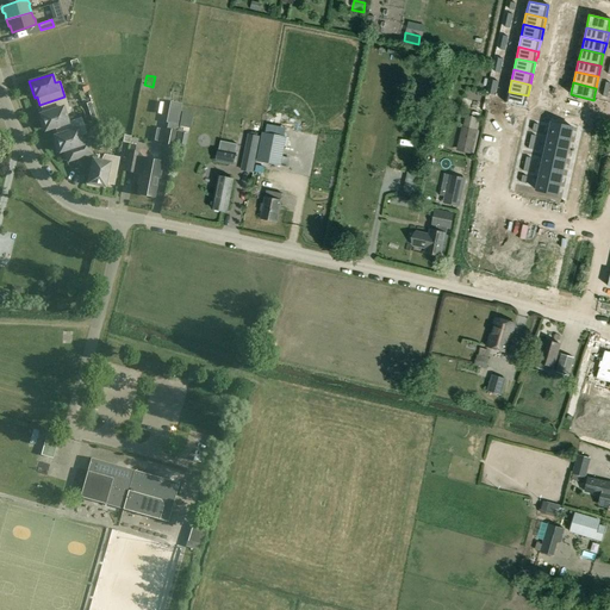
[(505,103),(505,104),(526,109),(528,100),(527,100),(528,95),(509,92),(506,103),(505,103)]
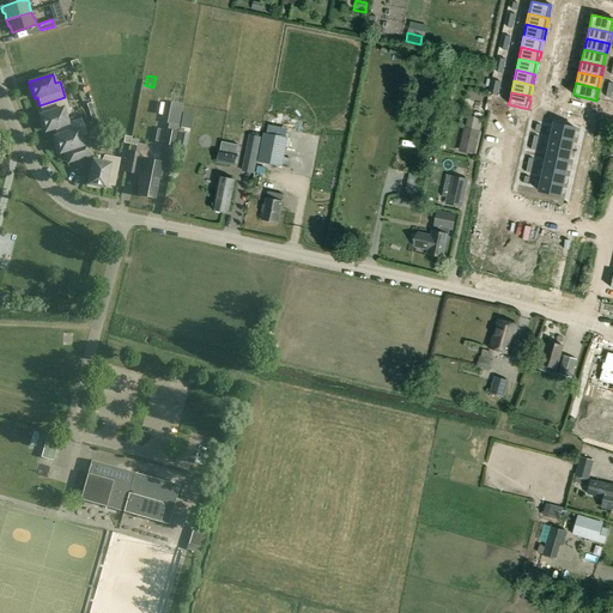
[(65,97),(40,105),(43,114),(40,115),(46,131),(55,128),(68,123),(68,122),(66,116),(71,113),(65,97)]
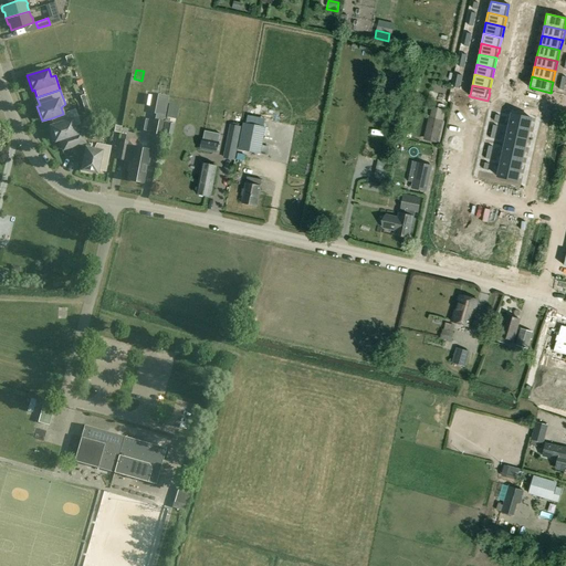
[(155,115),(155,119),(163,121),(164,121),(168,96),(157,94),(154,114),(155,115)]
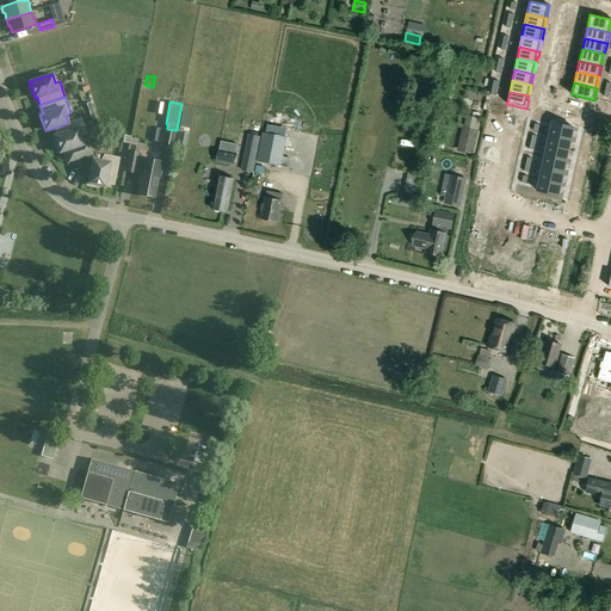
[(183,112),(180,124),(180,127),(189,129),(190,125),(192,115),(183,112)]
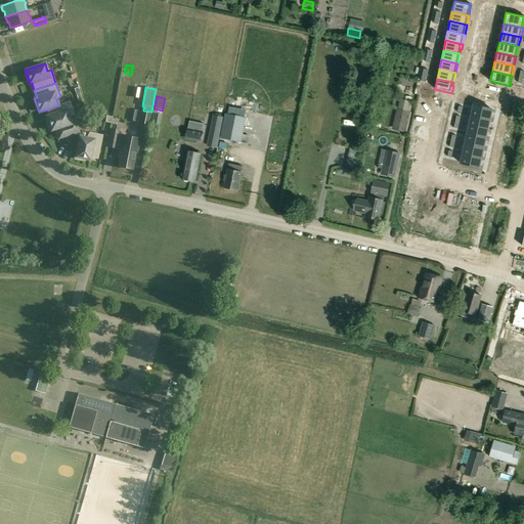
[(396,108),(392,130),(405,132),(409,112),(410,113),(412,102),(400,99),(398,110),(396,108)]
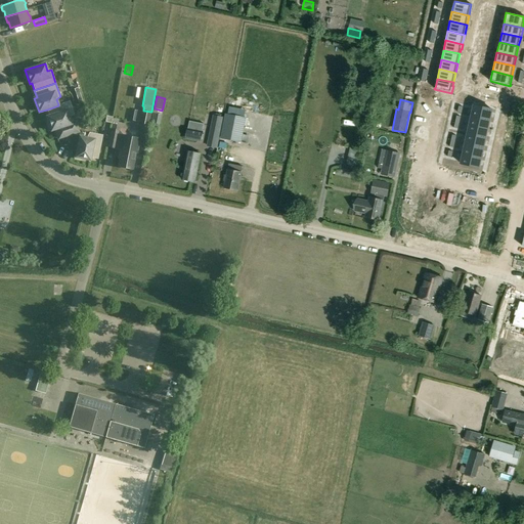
[(58,105),(47,110),(49,116),(47,117),(51,130),(55,129),(58,138),(79,132),(75,122),(71,123),(69,118),(74,114),(70,100),(58,104),(58,105)]
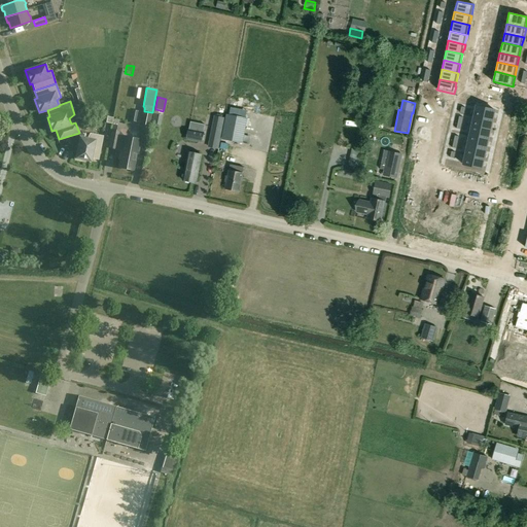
[(477,106),(475,116),(492,120),(494,110),(477,106)]
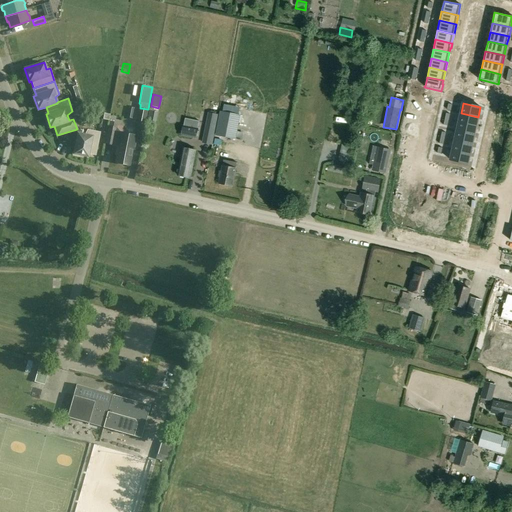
[(140,108),(139,108),(136,121),(145,123),(148,109),(147,109),(140,108)]
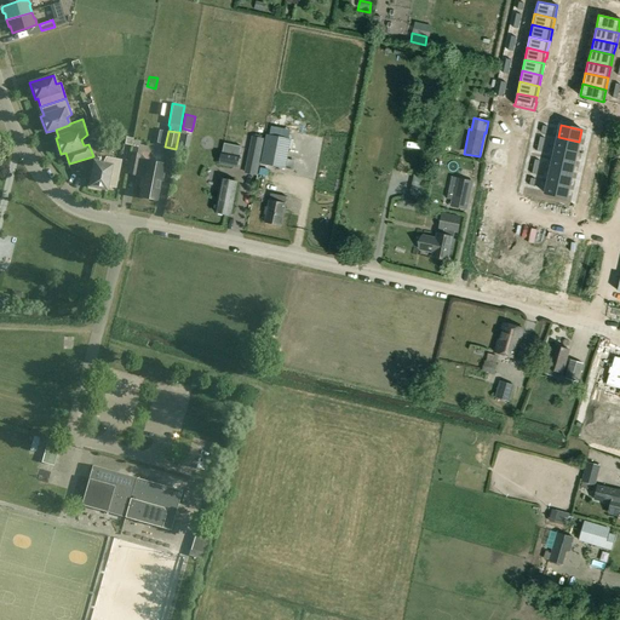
[(260,165),(283,170),(290,139),(267,135),(260,165)]
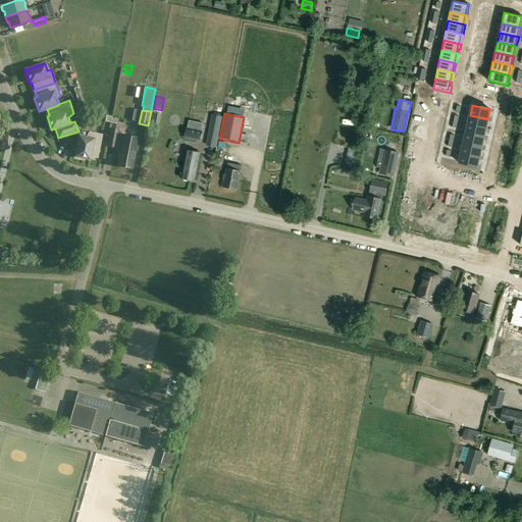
[(206,146),(214,147),(220,117),(212,115),(206,146)]
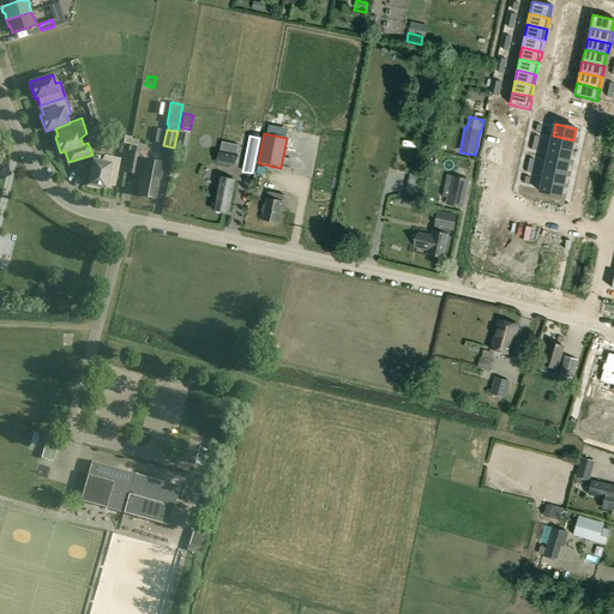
[(553,136),(551,146),(571,151),(573,140),(553,136)]
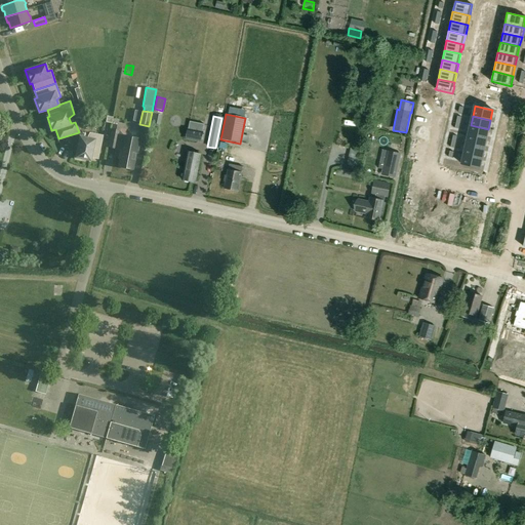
[(204,124),(190,121),(186,138),(201,142),(204,124)]
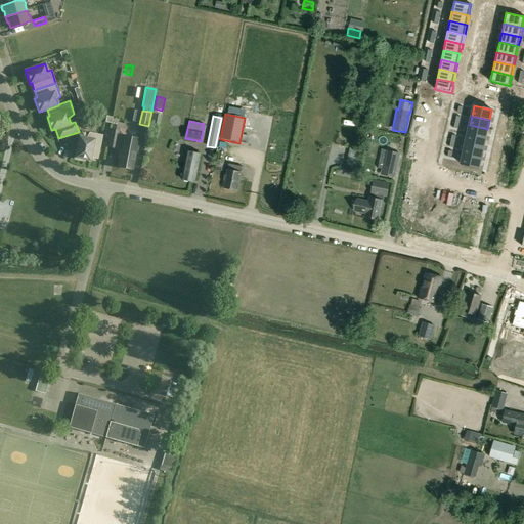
[(119,167),(131,169),(135,153),(136,154),(139,139),(123,136),(118,136),(119,131),(116,130),(117,125),(112,124),(107,147),(116,148),(116,147),(120,148),(118,159),(120,159),(119,167)]
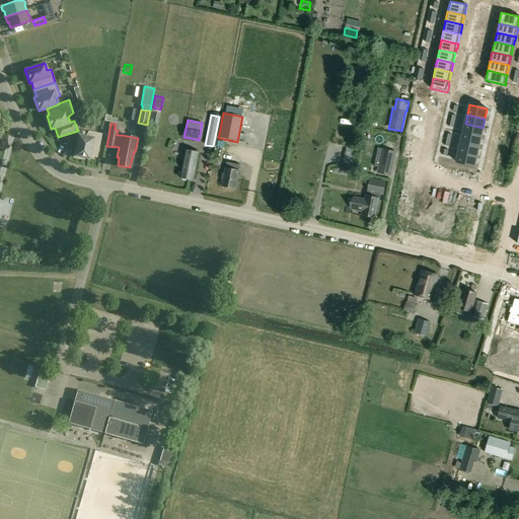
[(465,124),(463,134),(480,138),(483,128),(465,124)]
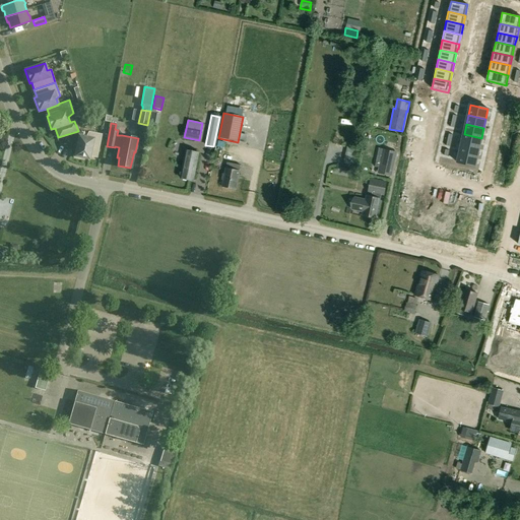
[(75,155),(88,158),(89,156),(98,157),(102,134),(88,131),(85,137),(79,135),(75,155)]
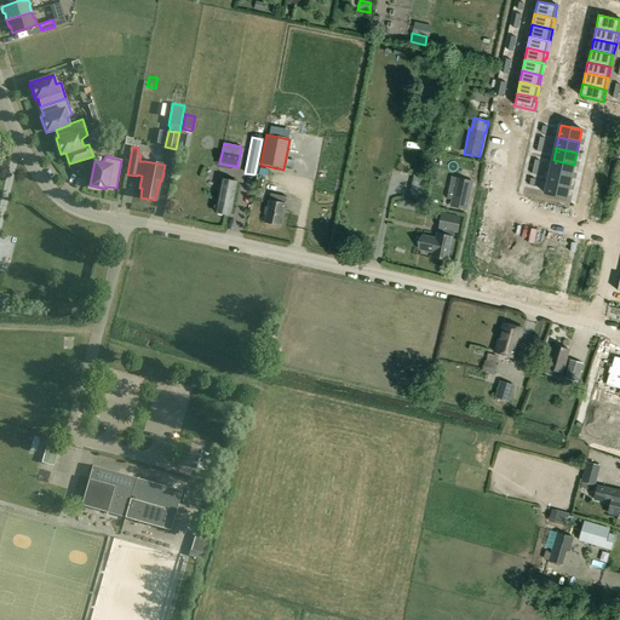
[(554,160),(550,171),(572,176),(574,165),(554,160)]
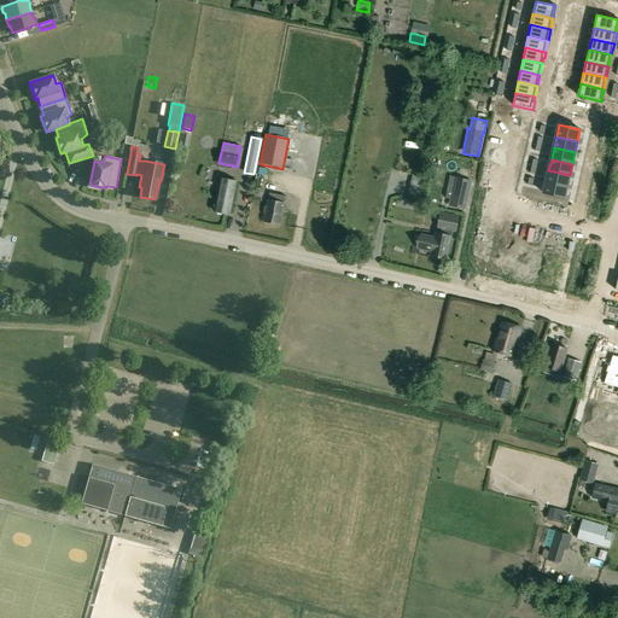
[(548,170),(546,181),(567,186),(570,175),(548,170)]
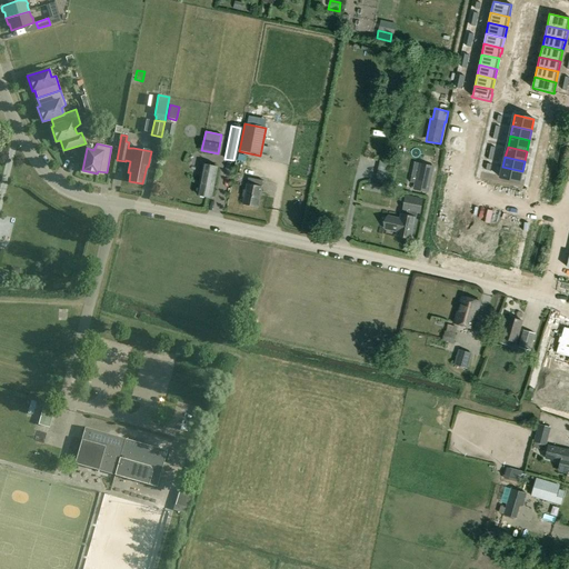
[(259,173),(269,175),(269,162),(259,161),(259,173)]
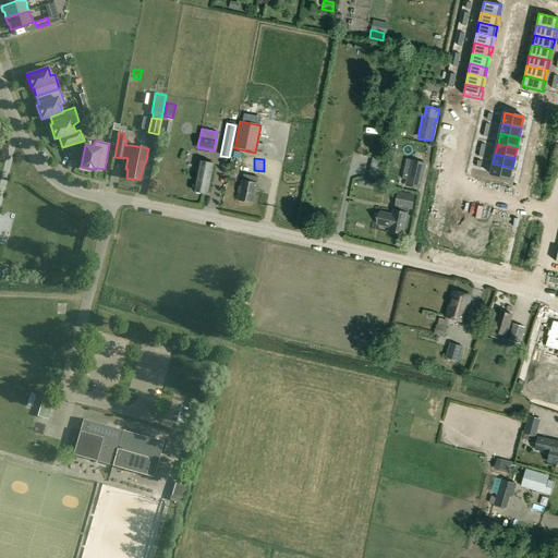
[(207,193),(213,165),(199,161),(193,191),(207,193)]
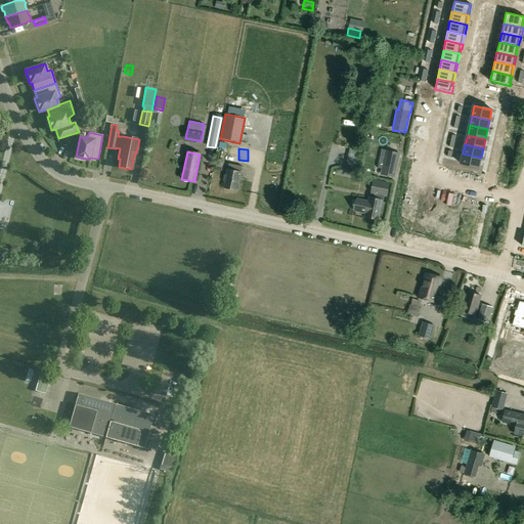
[(378,172),(383,173),(383,175),(392,177),(397,155),(387,153),(385,165),(380,164),(378,172)]
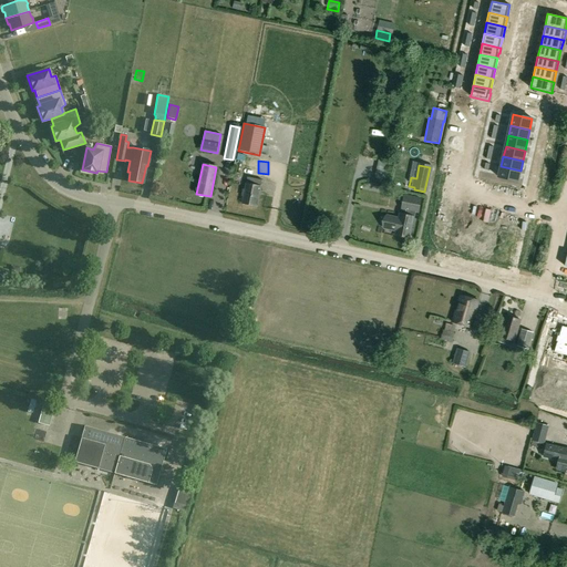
[(501,166),(498,177),(518,182),(521,171),(501,166)]
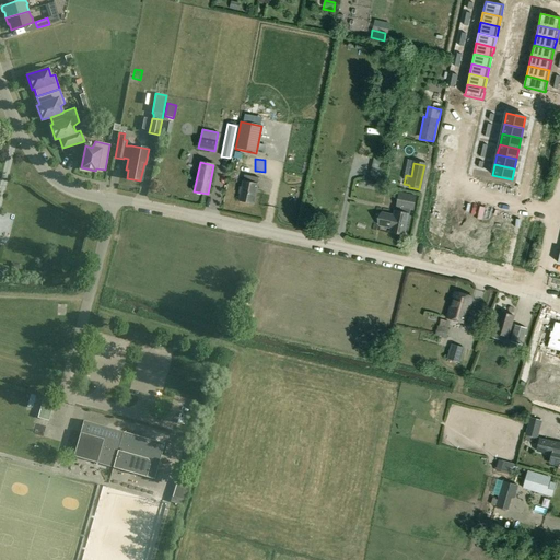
[(243,182),(242,187),(240,187),(238,194),(241,194),(238,200),(254,203),(257,185),(258,177),(244,175),(243,182)]
